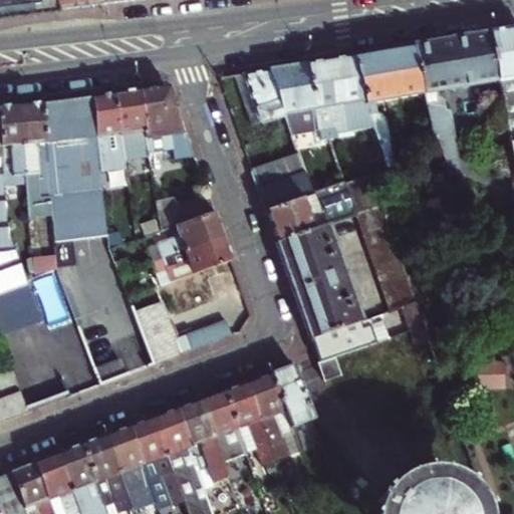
[(0,0),(0,11),(9,11),(53,5),(51,0),(0,0)]
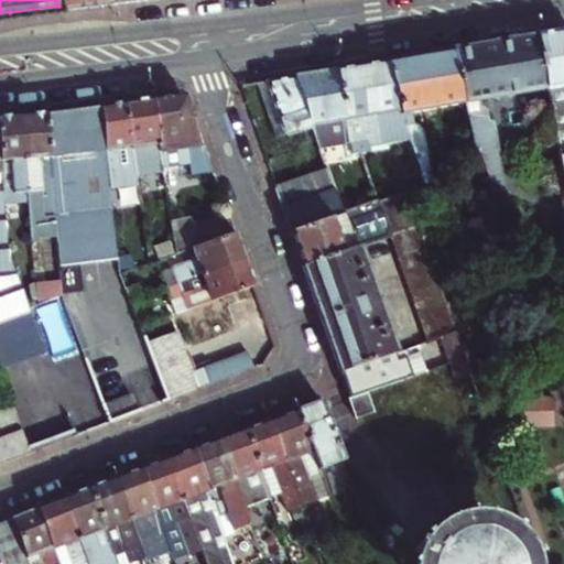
[(563,28),(554,30),(534,33),(549,85),(552,94),(555,121),(563,118),(563,28)]
